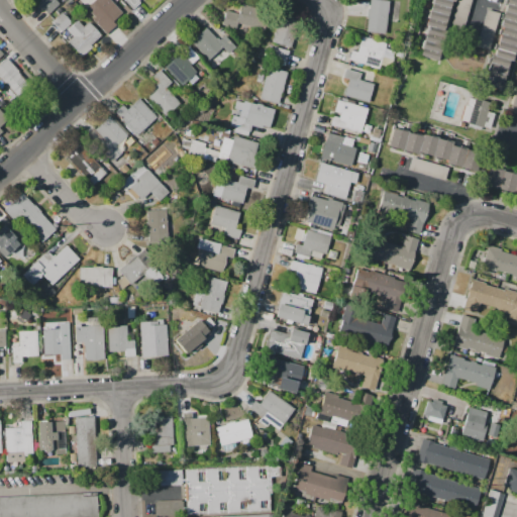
[(55,0),(59,4),(48,13),(36,0),(55,0)]
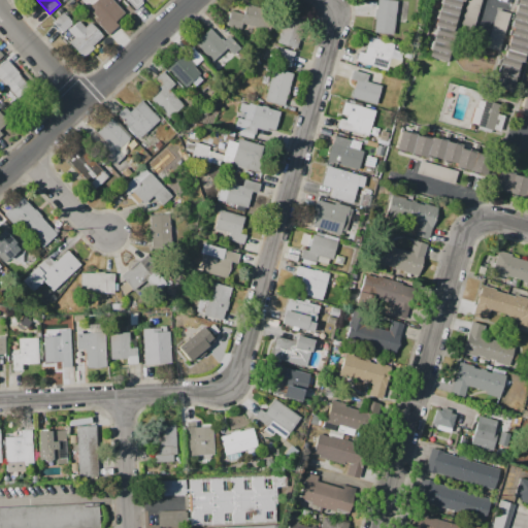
[(94,0),(111,0),(125,13),(114,22),(118,26),(107,35),(94,20),(96,18),(87,7),(94,0)]
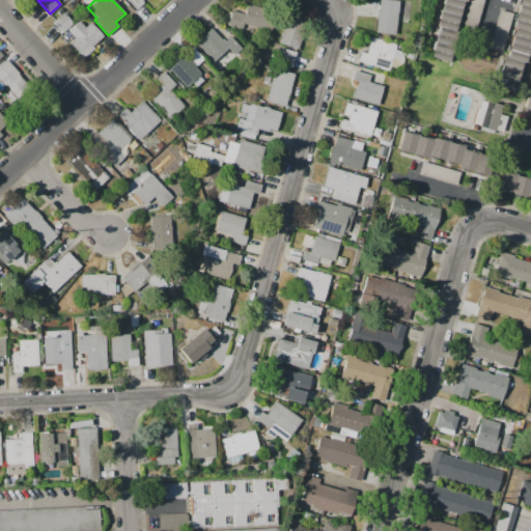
[(141,0),(140,1),(143,4),(136,10),(126,0),(141,0)]
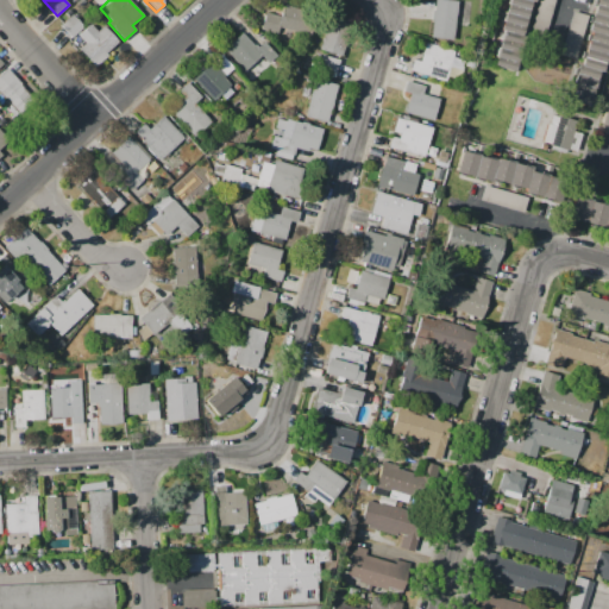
[(434,0),(446,0),(458,1),(454,39),(431,37),(434,0)]
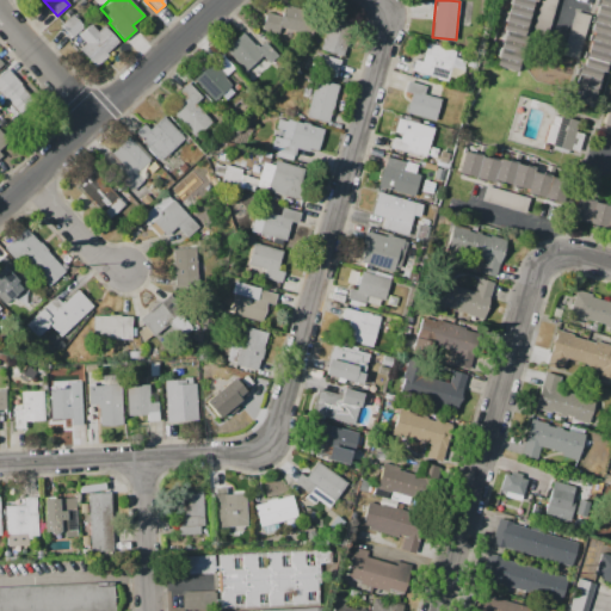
[(501,30),(508,0),(536,0),(536,1),(532,0),(523,36),(525,36),(516,72),(494,66),(504,30),(501,30)]
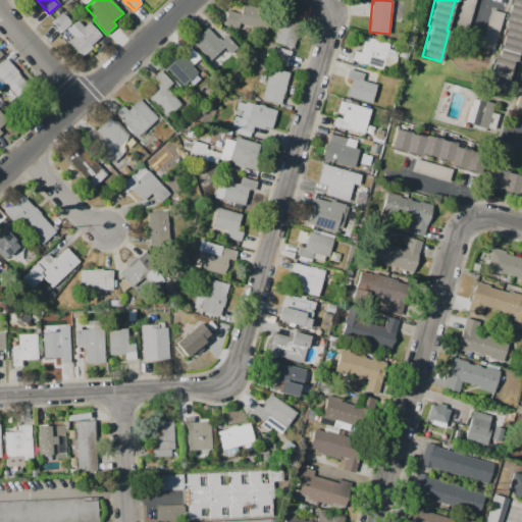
[(511,0),(518,0),(521,1),(521,44),(516,64),(513,63),(504,93),(486,87),(496,56),(498,57),(507,29),(503,28),(511,0)]
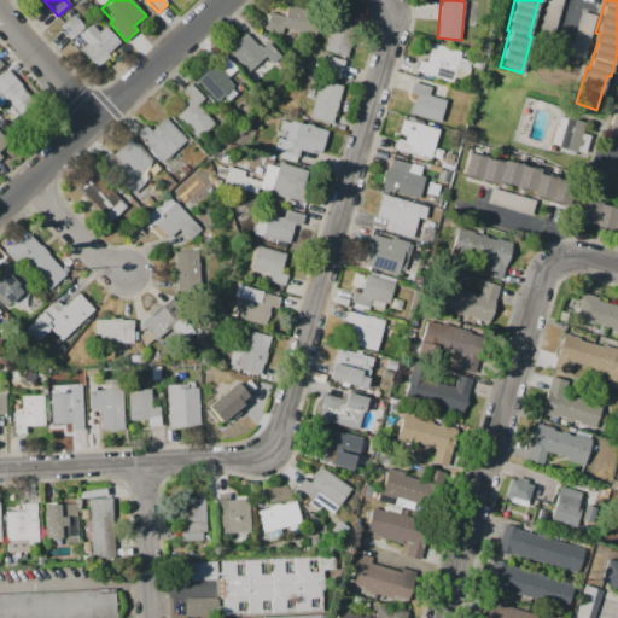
[(266,31),(285,38),(287,30),(316,40),(324,17),(290,6),(285,18),(272,13),(266,31)]
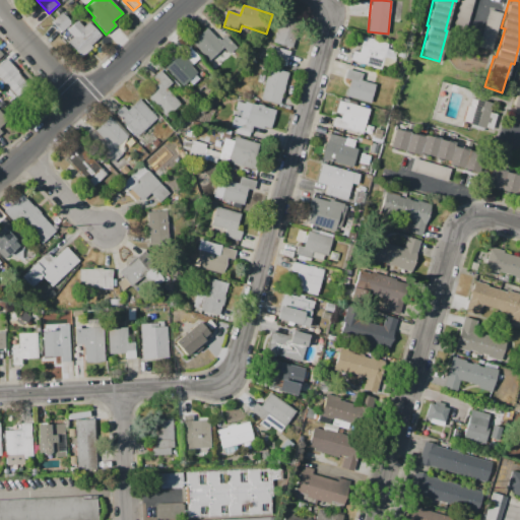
[(71,22),(61,33),(51,22),(62,12),(71,22)]
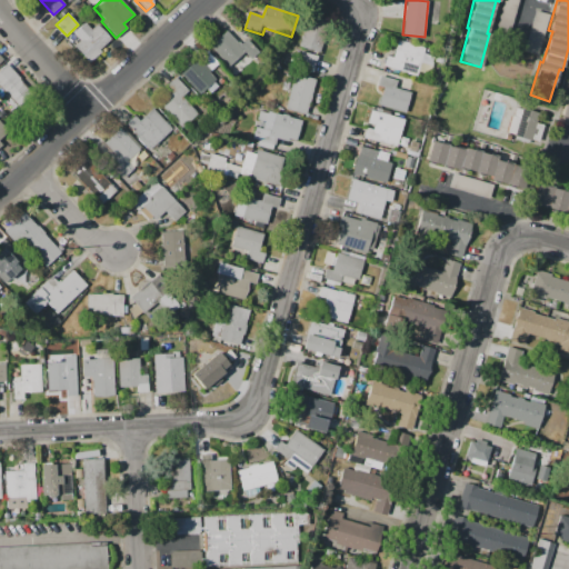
[(309,18),(299,48),(321,55),(330,25),(309,18)]
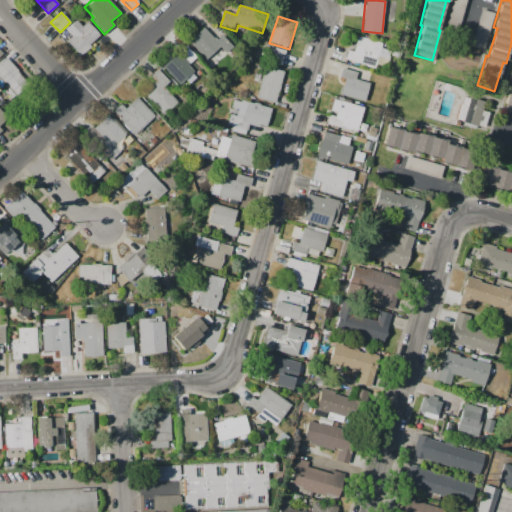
[(99,35),(89,44),(91,47),(79,57),(65,41),(71,36),(65,29),(76,19),(82,26),(87,22),(99,35)]
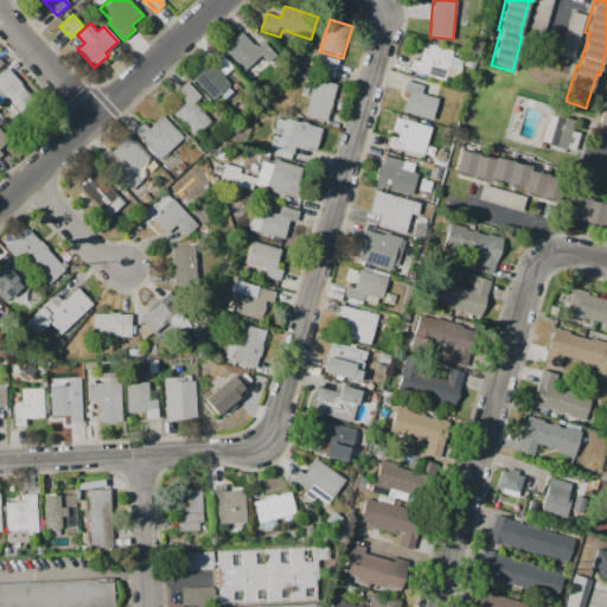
[(228,50),(247,72),(263,57),(269,65),(279,57),(266,43),(260,49),(256,45),(254,48),(243,36),(228,50)]
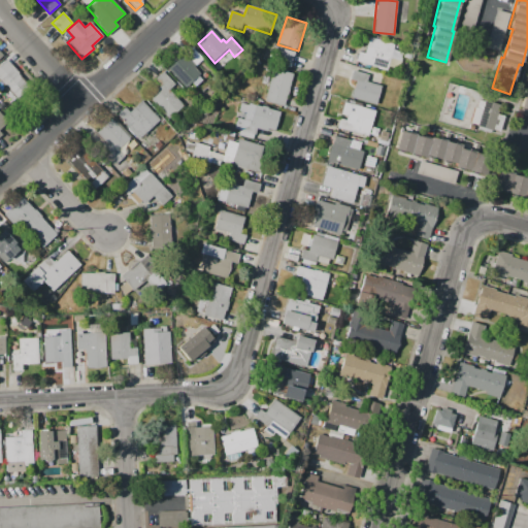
[(369,37),(393,44),(386,71),(356,63),(359,51),(365,53),(369,37)]
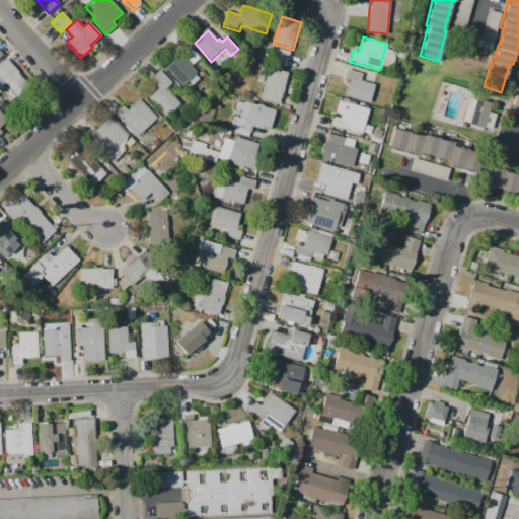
[(188,46),(199,58),(191,66),(197,73),(182,86),(165,68),(188,46)]
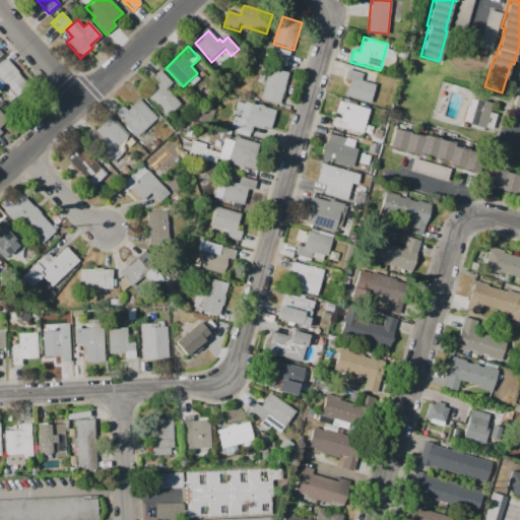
[(267,61),(283,66),(288,51),(272,46),(267,61)]
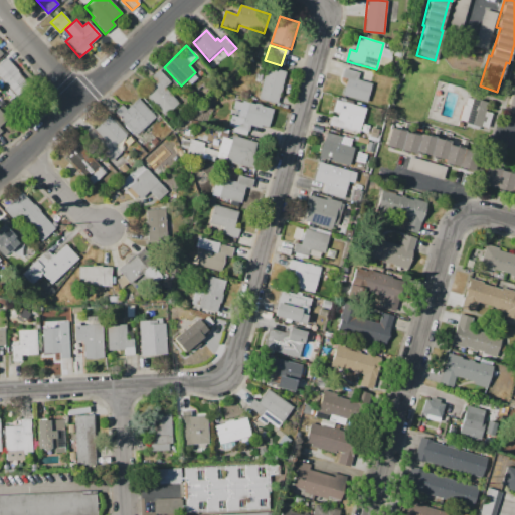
[(0,77),(0,60),(5,56),(14,66),(17,70),(15,71),(27,84),(15,95),(0,77)]
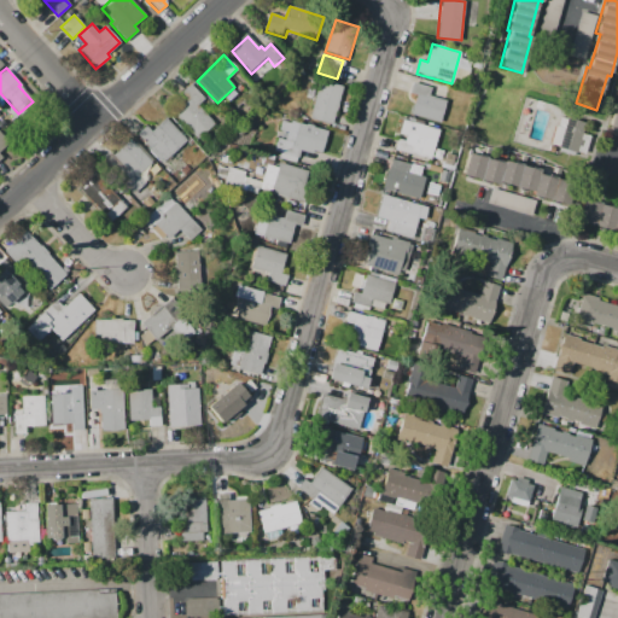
[(412,81),(409,93),(417,95),(412,115),(439,122),(445,100),(429,95),(431,87),(412,81)]
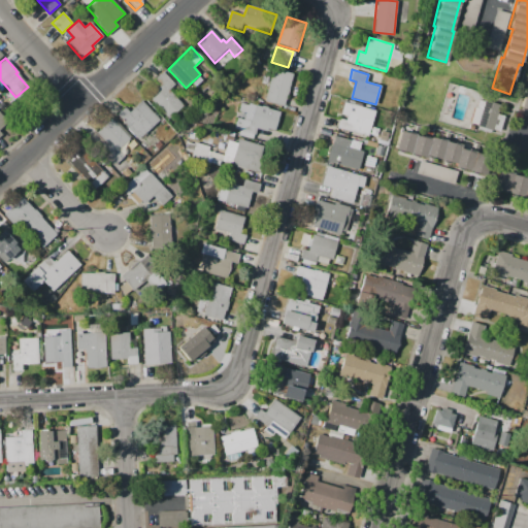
[(275,70),(266,103),(286,108),(295,75),(275,70)]
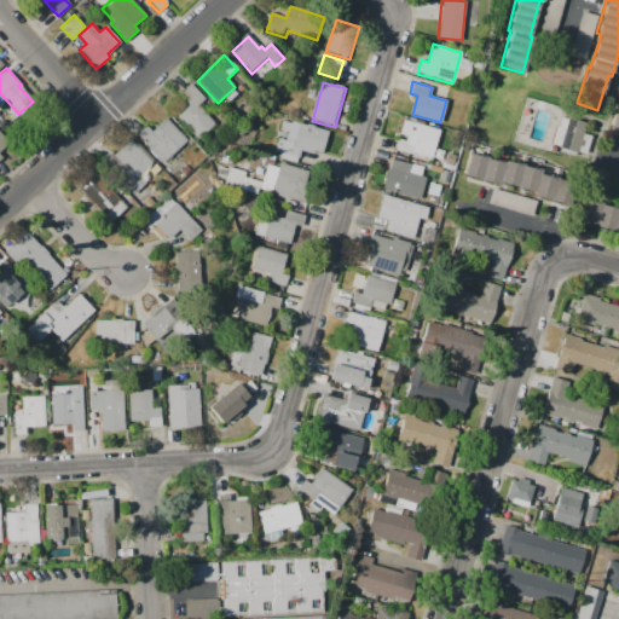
[(191,84),(204,98),(197,105),(214,123),(197,139),(172,113),(186,98),(181,92),(191,84)]
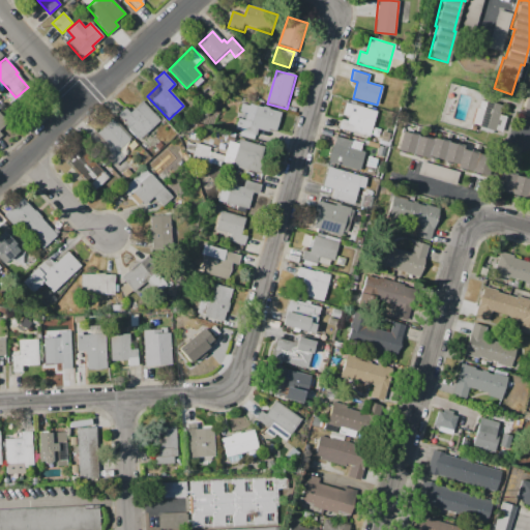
[(521,111),(529,112),(529,90),(525,90),(521,111)]
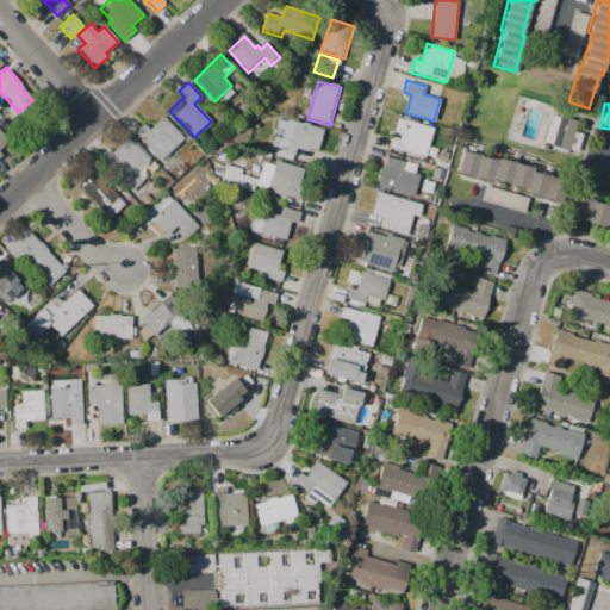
[(184,138),(160,161),(134,135),(144,124),(149,129),(162,117),(184,138)]
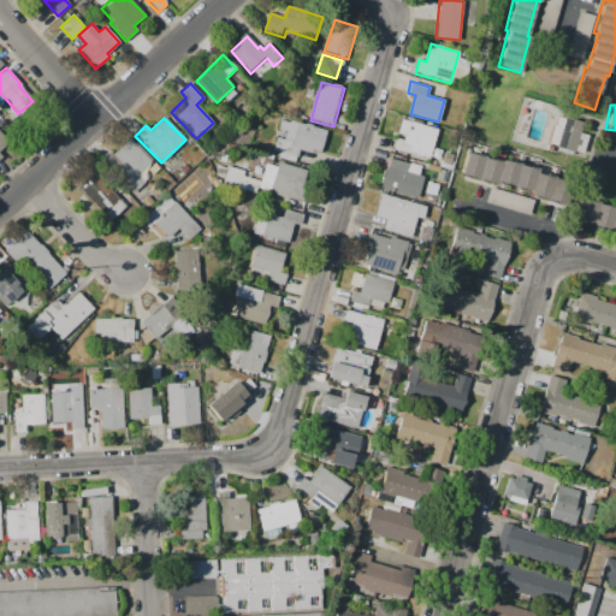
[(568,118),(586,124),(578,153),(560,148),(568,118)]
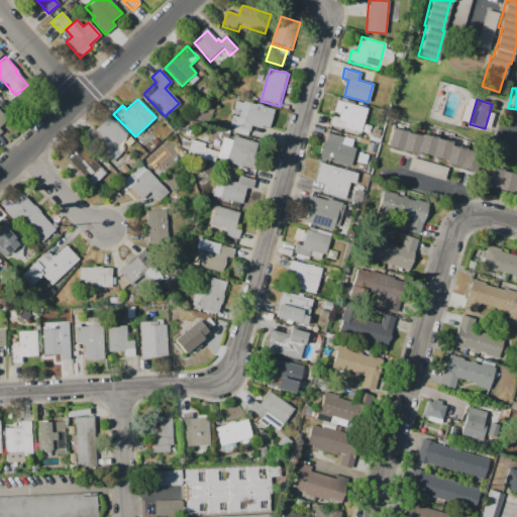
[(337,100),(367,108),(359,133),(330,124),(332,115),(338,117),(339,113),(333,112),(337,100)]
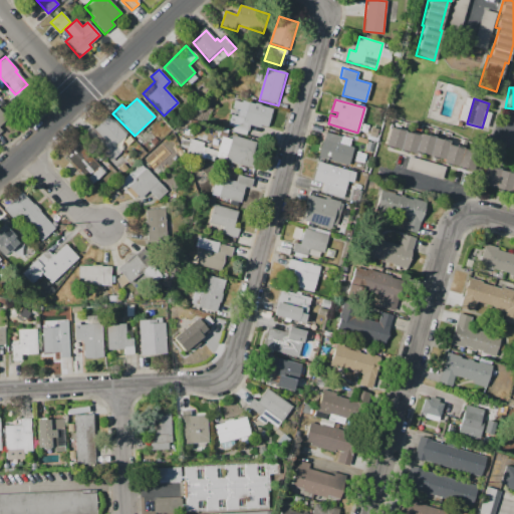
[(274,111),(269,130),(262,127),(262,130),(252,127),(253,123),(246,121),(251,104),(274,111)]
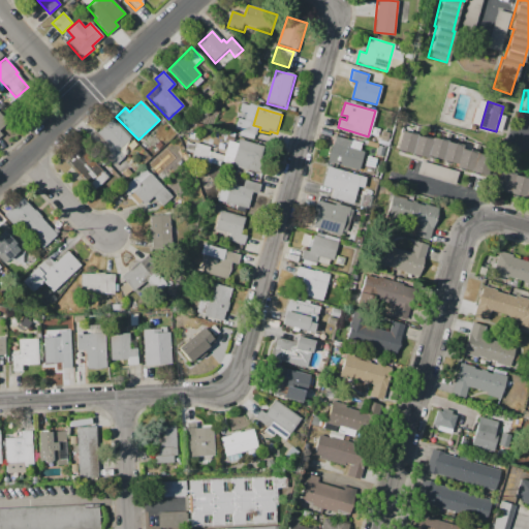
[(0,113),(8,122),(0,129),(0,131),(2,134),(0,136),(0,113)]
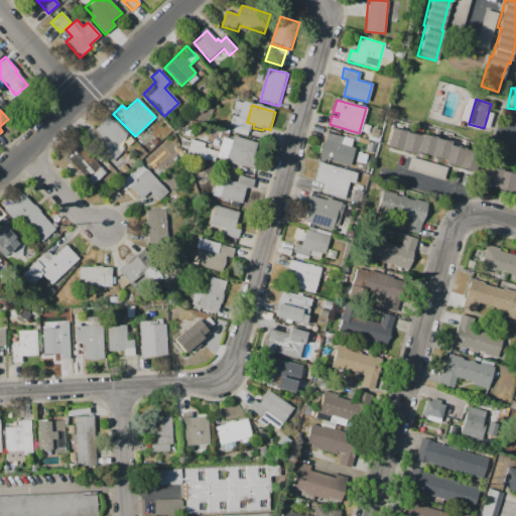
[(125,135),(114,146),(121,152),(111,162),(84,134),(81,137),(71,127),(80,118),(89,127),(92,124),(96,129),(108,117),(125,135)]
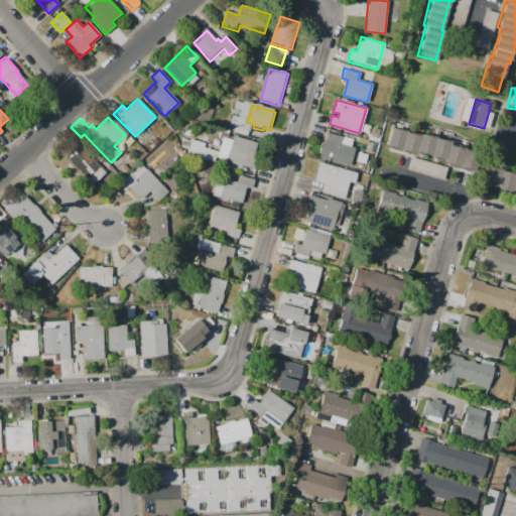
[(389,129),(418,137),(419,134),(452,143),(450,147),(478,154),(473,172),(444,164),(445,160),(416,151),(415,156),(384,147),(389,129)]
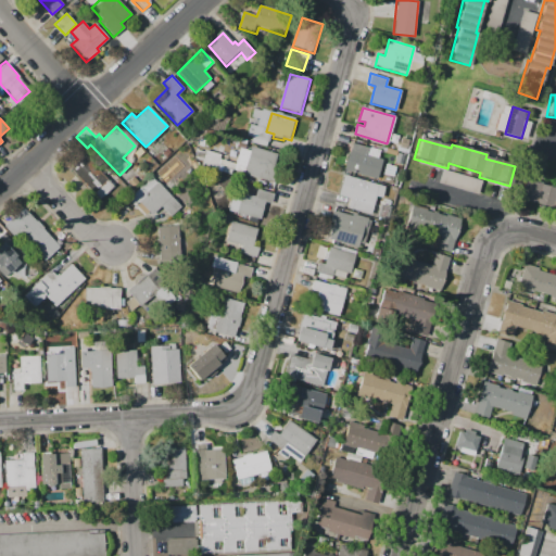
[(352,142),(344,169),(376,178),(381,160),(367,155),(369,148),(352,142)]
